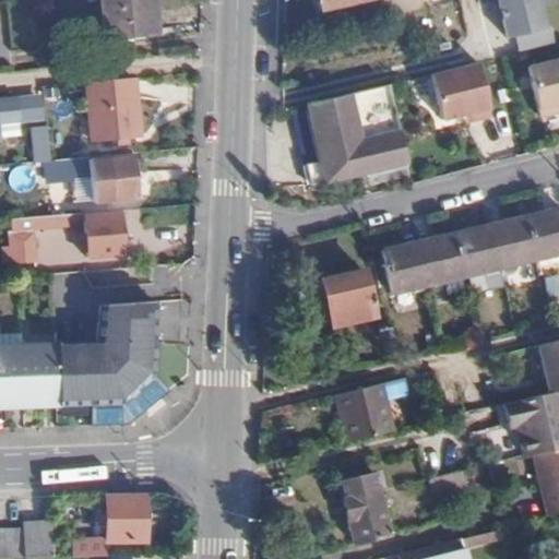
[(98,0),(103,42),(156,36),(153,0),(98,0)]
